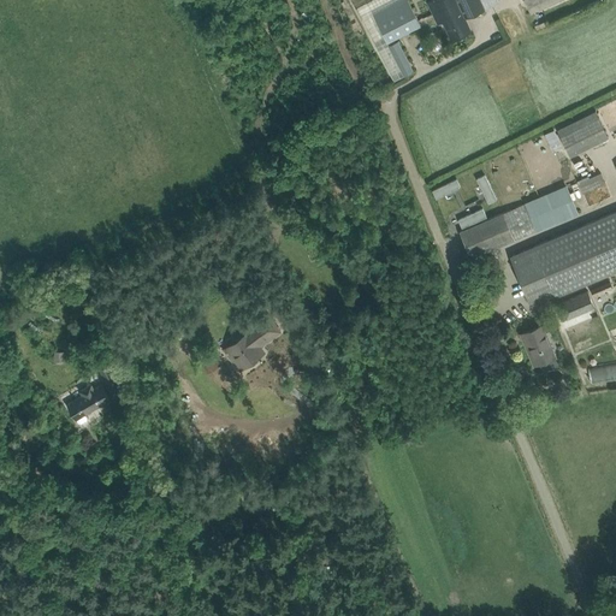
[(372,0),(356,9),(394,81),(413,71),(396,36),(420,24),(415,13),(407,0),(372,0)]
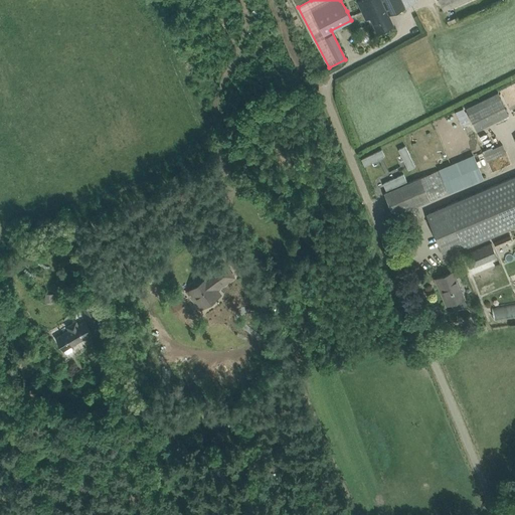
[(377,32),(394,25),(388,14),(416,1),(415,0),(361,0),(357,2),(362,11),(366,9),(377,32)]
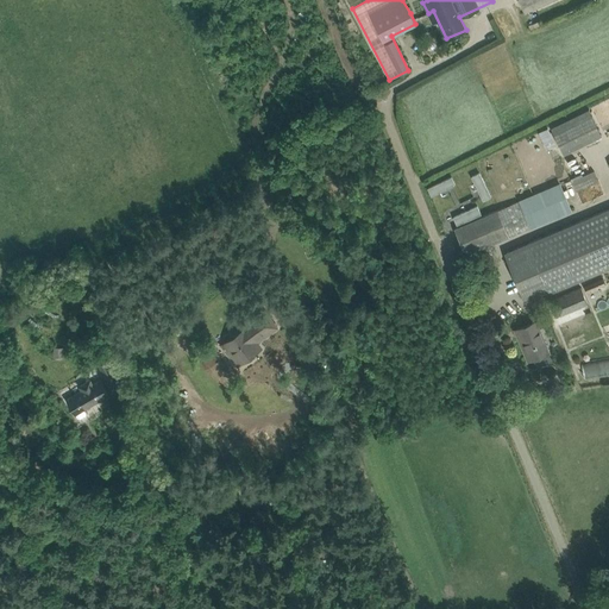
[(608,102),(598,106),(603,130),(608,127),(608,102)]
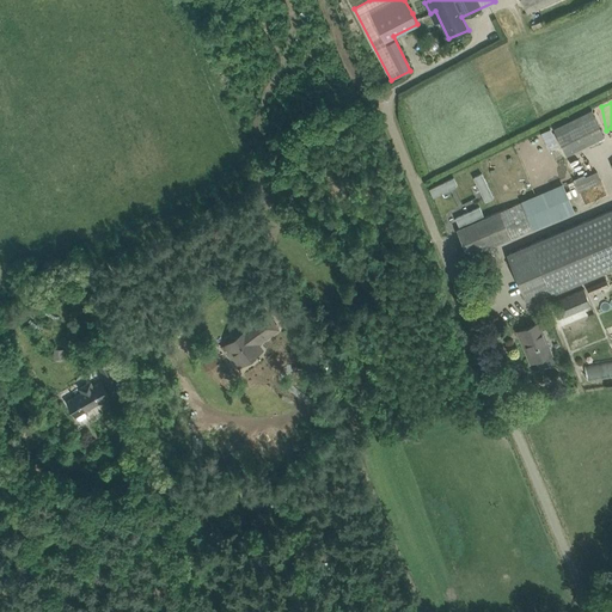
[(565,148),(569,158),(610,141),(598,112),(545,136),(552,154),(565,148)]
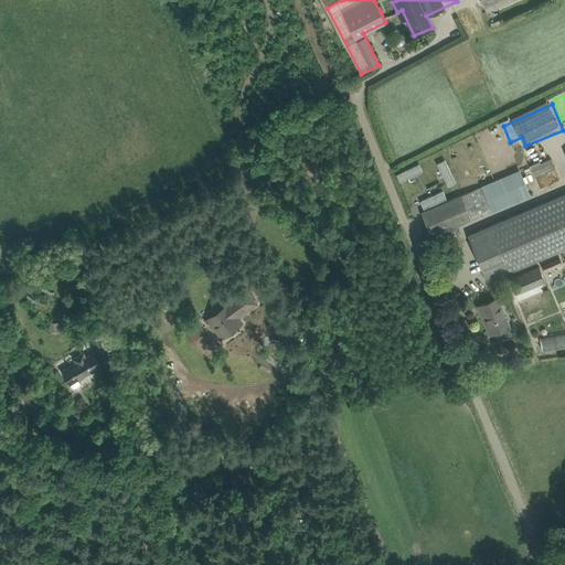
[(456,182),(445,160),(437,163),(448,187),(456,182)]
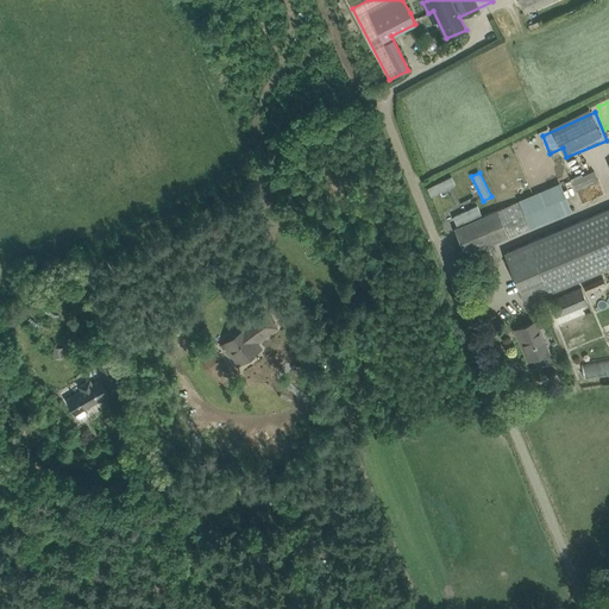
[(431,196),(456,184),(451,176),(427,188),(431,196)]
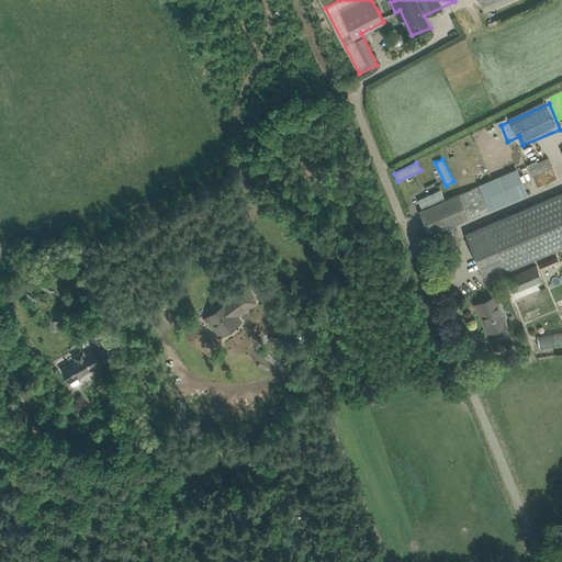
[(531,176),(537,188),(558,179),(552,166),(531,176)]
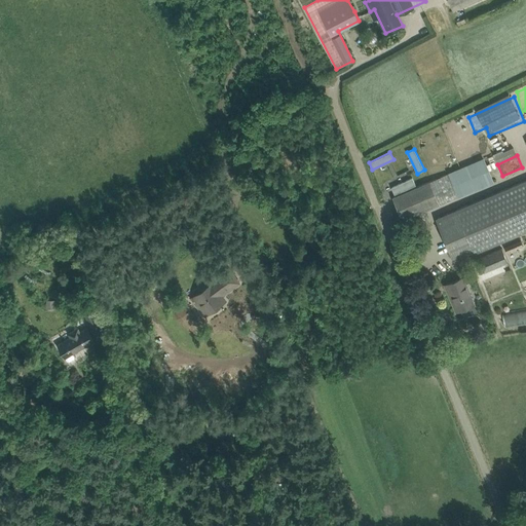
[(463,174),(452,179),(459,195),(471,191),(467,185),(490,176),(483,159),(460,168),(463,174)]
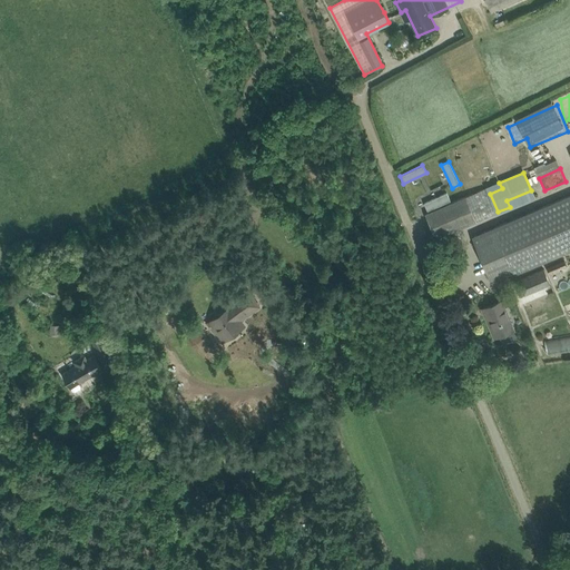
[(435,238),(477,220),(495,213),(484,188),(467,196),(425,214),(435,238)]
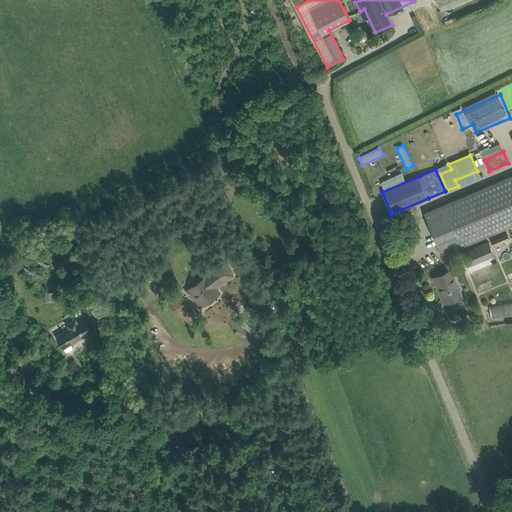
[(384,190),(405,180),(401,173),(381,182),(384,190)]
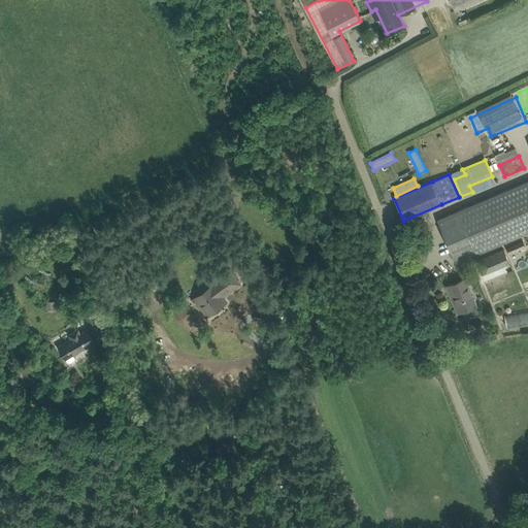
[(527,180),(439,219),(457,262),(527,231),(527,180)]
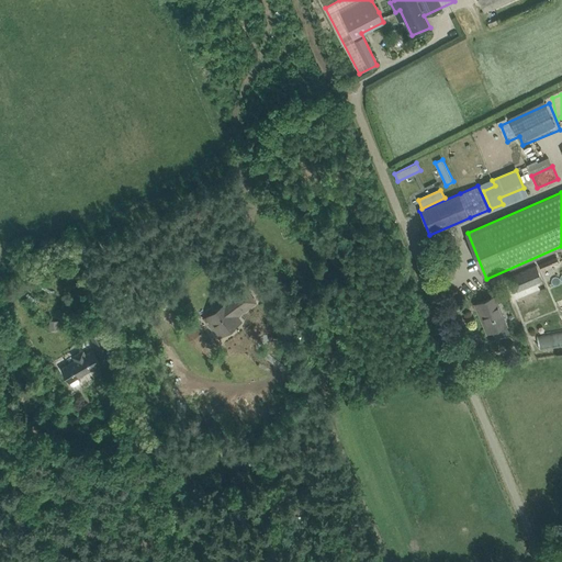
[(336,246),(328,249),(336,268),(344,265),(336,246)]
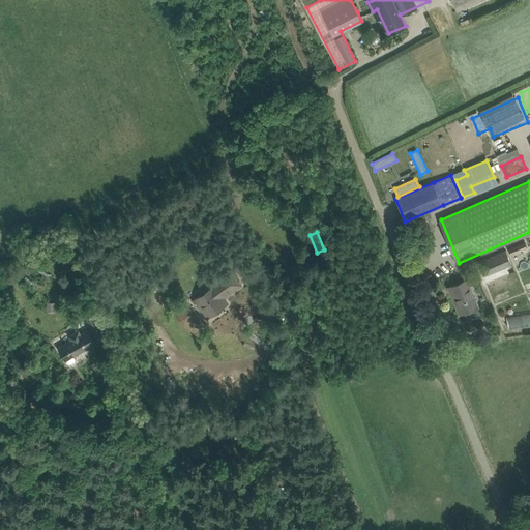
[(510,254),(526,246),(524,242),(508,248),(510,254)]
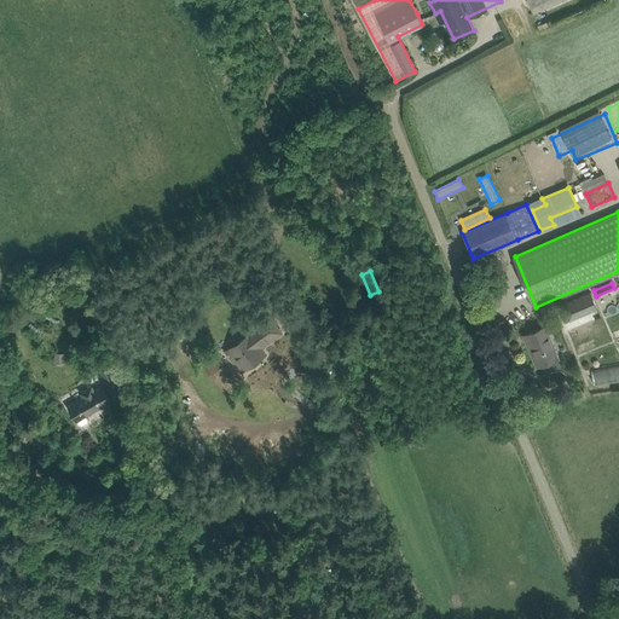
[(563,323),(597,308),(590,293),(557,306),(563,323)]
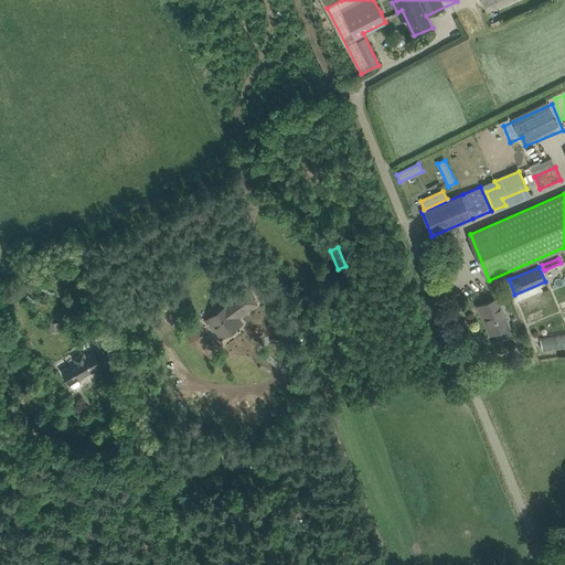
[(257,304),(251,295),(245,288),(227,301),(228,304),(209,318),(217,329),(215,330),(221,338),(240,324),(237,322),(241,320),(238,317),(257,304)]
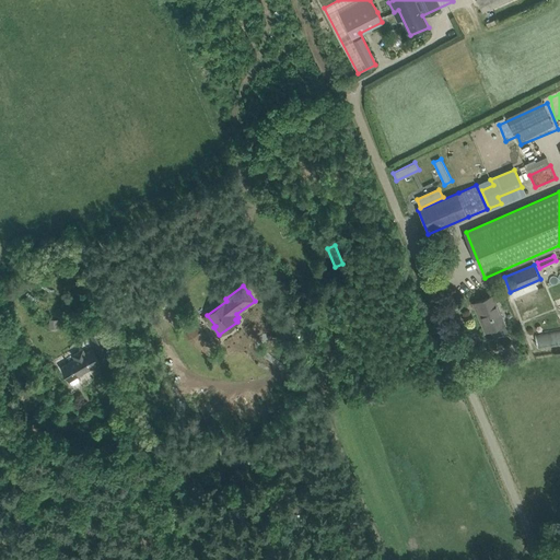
[(301,293),(305,305),(314,302),(310,290),(301,293)]
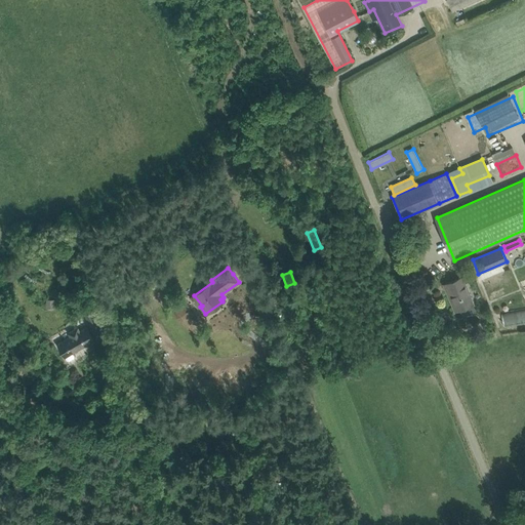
[(457,310),(467,306),(471,304),(459,277),(453,280),(444,284),(447,292),(449,291),(457,309),(455,310),(457,310)]
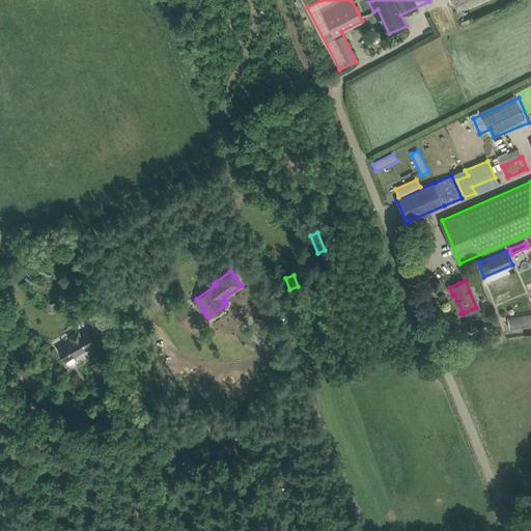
[(93,313),(85,317),(93,333),(102,328),(93,313)]
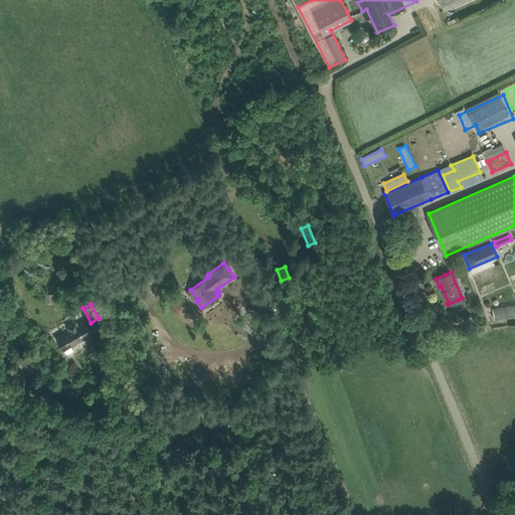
[(72,349),(71,346),(92,334),(84,321),(78,325),(76,321),(66,327),(68,330),(56,338),(63,350),(65,353),(67,354),(72,351),(72,349)]
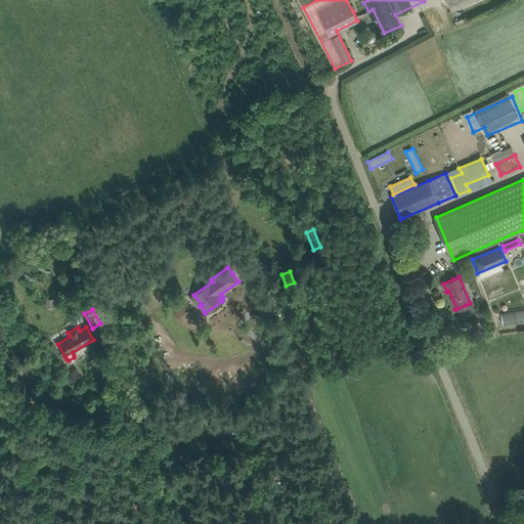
[(214,429),(225,432),(228,421),(217,418),(214,429)]
